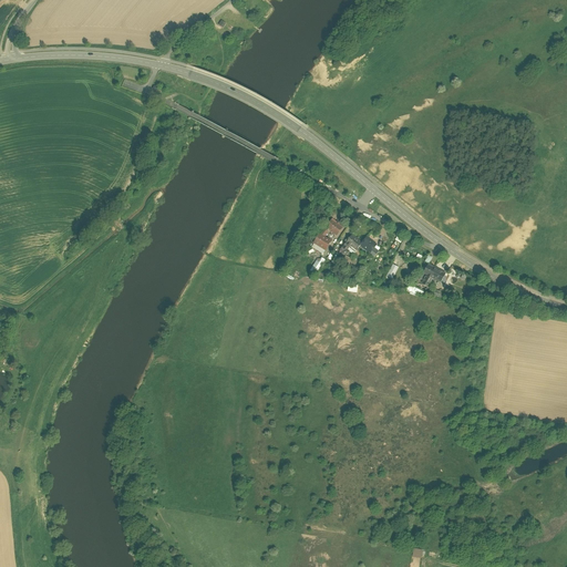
[(332,218),(325,227),(336,236),(342,227),(332,218)]
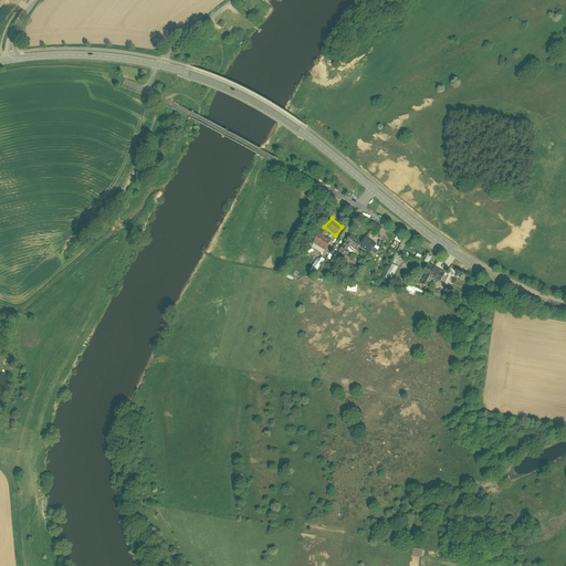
[(331,239),(317,231),(312,242),(325,250),(331,239)]
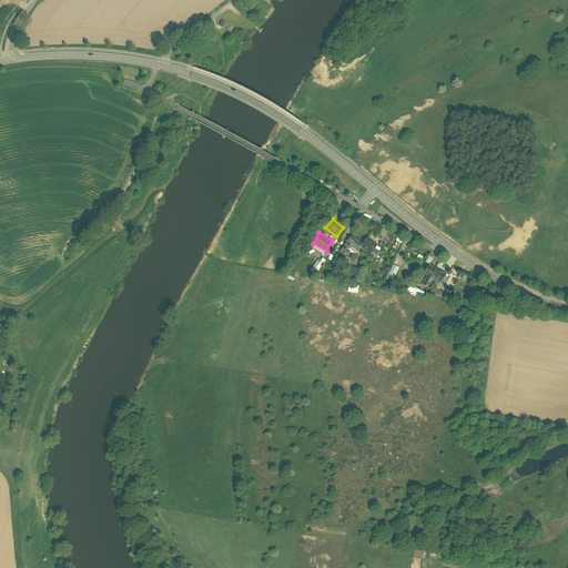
[(363,242),(352,233),(343,245),(355,254),(359,247),(374,259),(381,251),(375,246),(377,243),(367,235),(363,242)]
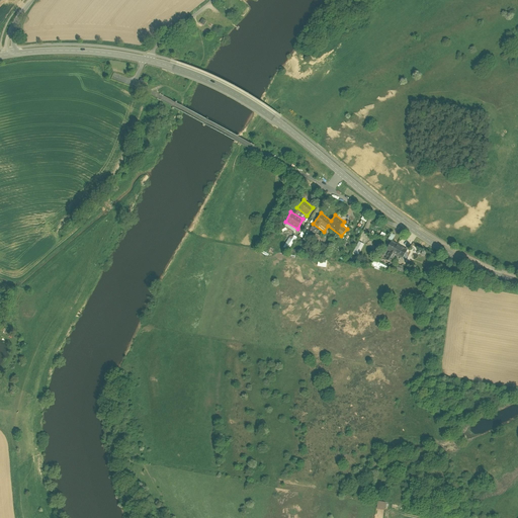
[(294,246),(298,239),(293,236),(292,238),(290,236),(283,248),(288,251),(292,245),(294,246)]
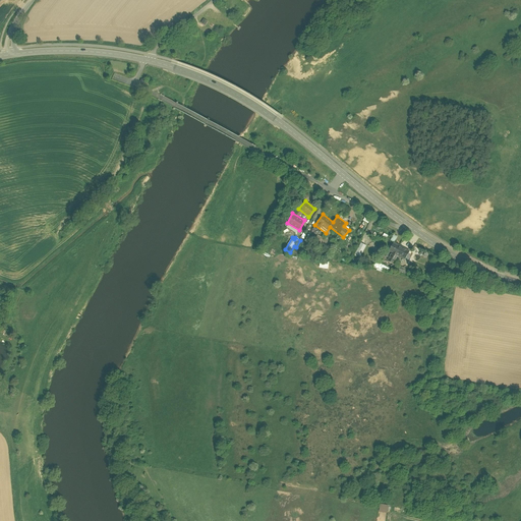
[(408,249),(393,242),(386,256),(388,257),(387,261),(394,265),(397,256),(404,259),(408,249)]
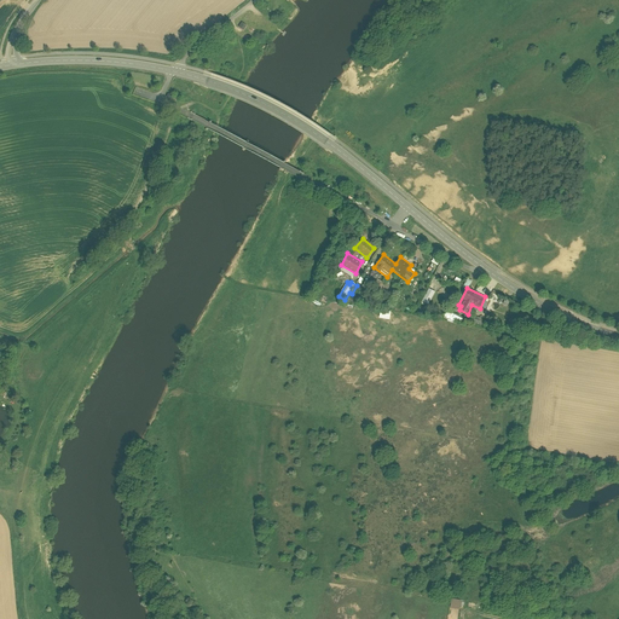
[(461,324),(463,318),(446,311),(444,317),(461,324)]
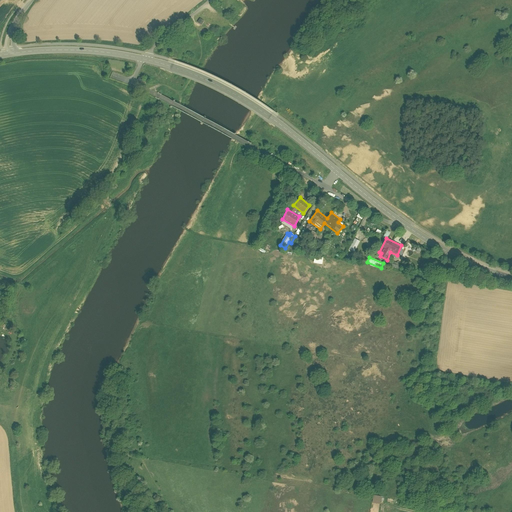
[(380,504),(382,497),(374,495),(372,503),(380,504)]
